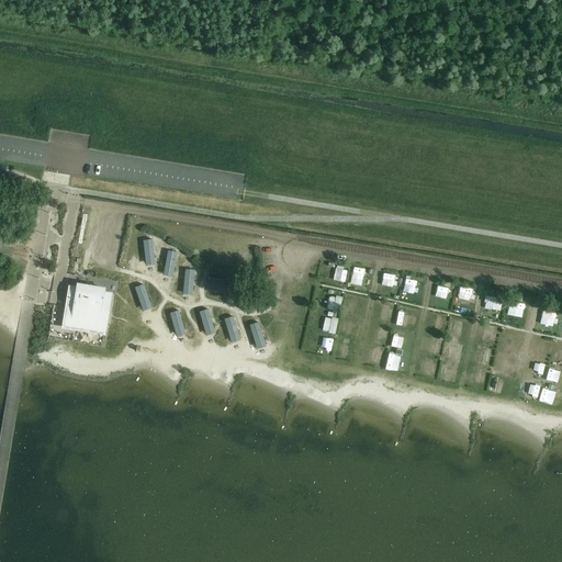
[(153,239),(143,240),(145,259),(154,258),(153,239)]
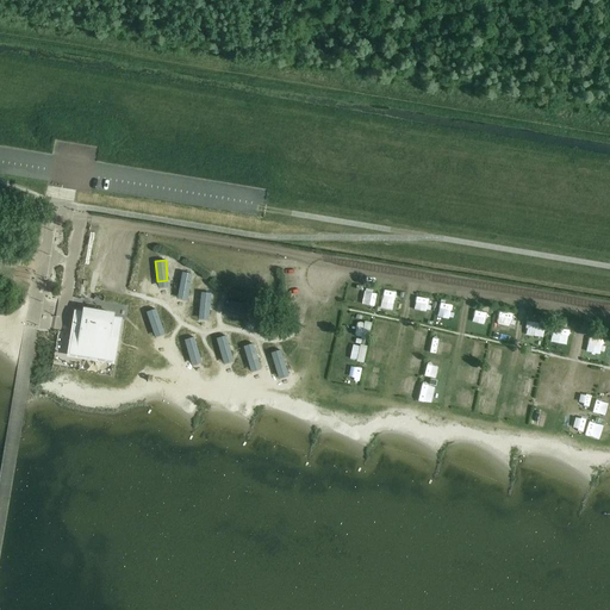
[(181,273),(178,292),(188,294),(192,274),(181,273)]
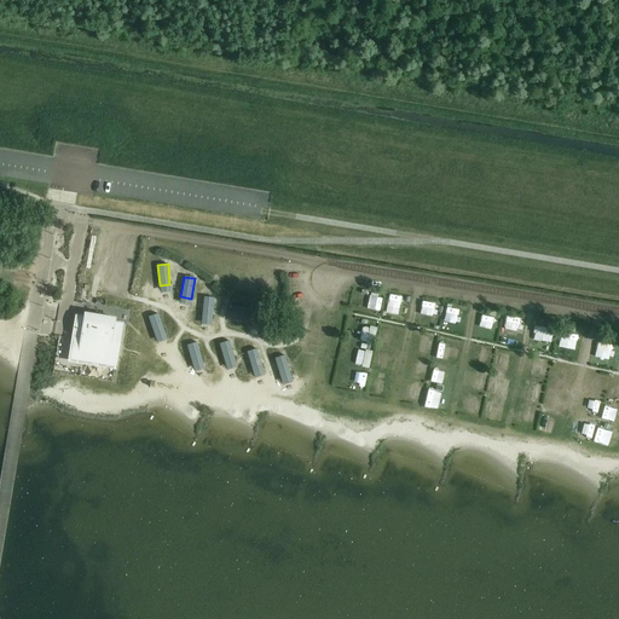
[(385,296),(381,310),(398,314),(401,301),(385,296)]
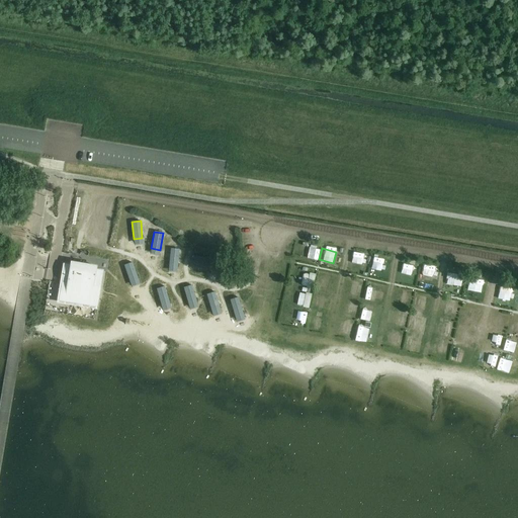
[(169,265),(177,266),(178,250),(170,249),(169,265)]
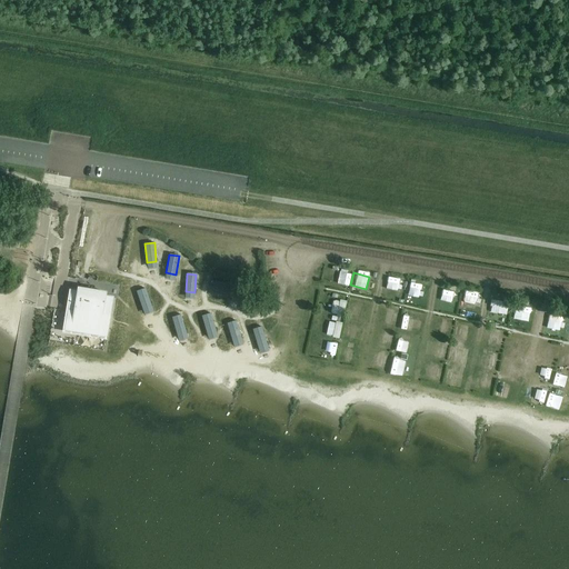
[(387,276),(383,290),(398,293),(402,280),(387,276)]
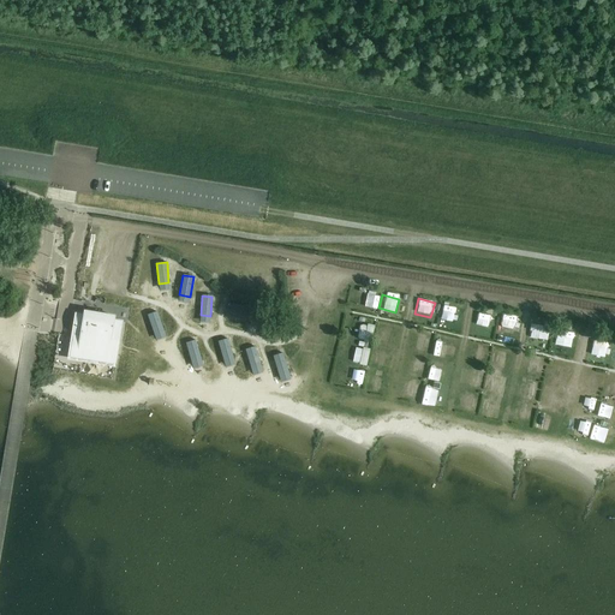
[(449,320),(453,306),(437,303),(434,316),(449,320)]
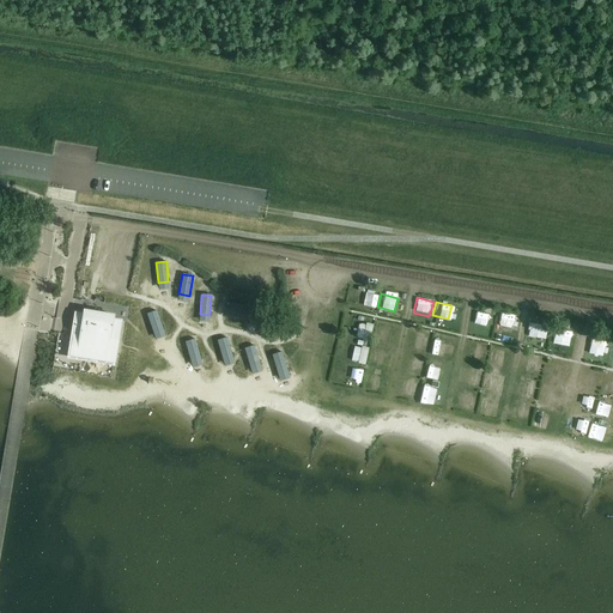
[(225,315),(249,319),(252,307),(226,303),(225,315)]
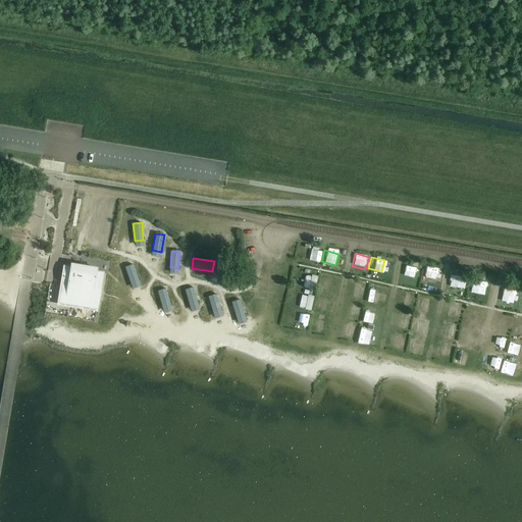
[(133,264),(124,267),(131,283),(139,280),(133,264)]
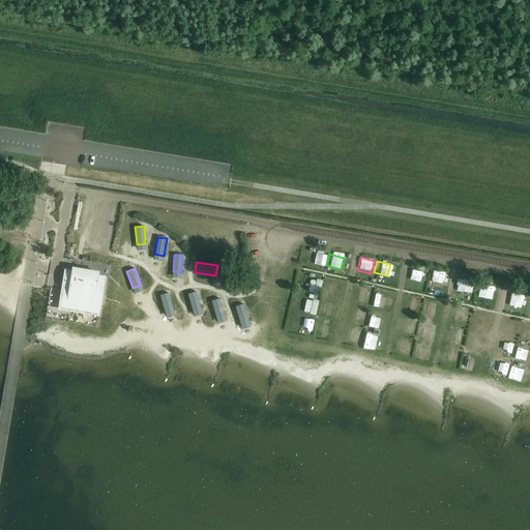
[(98,273),(72,269),(71,275),(64,274),(62,286),(63,286),(62,290),(61,290),(61,292),(62,292),(61,299),(75,301),(75,303),(76,303),(75,311),(92,313),(93,306),(94,306),(94,304),(99,305),(100,299),(101,299),(101,297),(100,296),(101,292),(102,292),(105,282),(104,282),(104,276),(98,275),(98,273)]
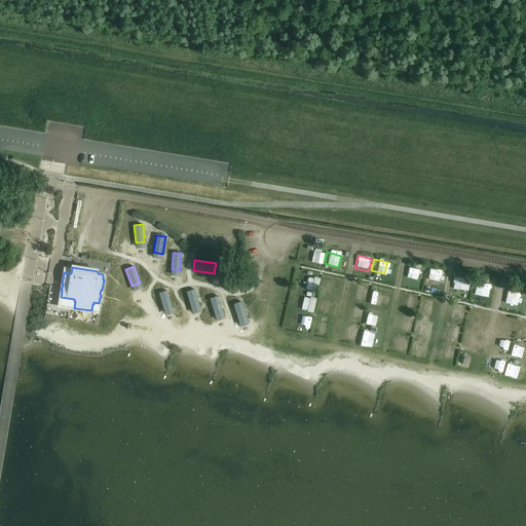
[(328,273),(315,271),(313,286),(326,288),(328,273)]
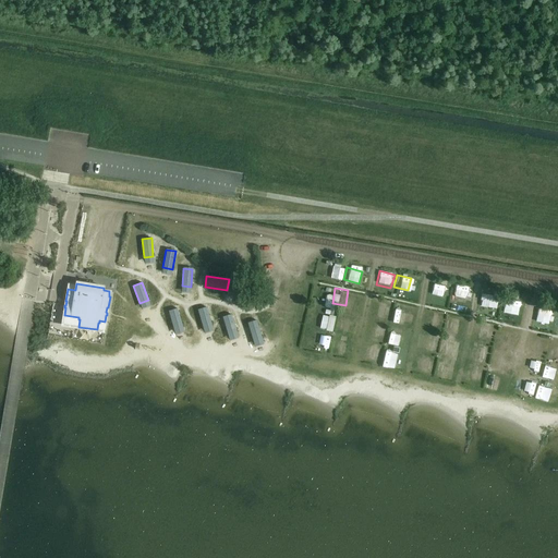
[(322,327),(332,331),(340,311),(329,306),(322,327)]
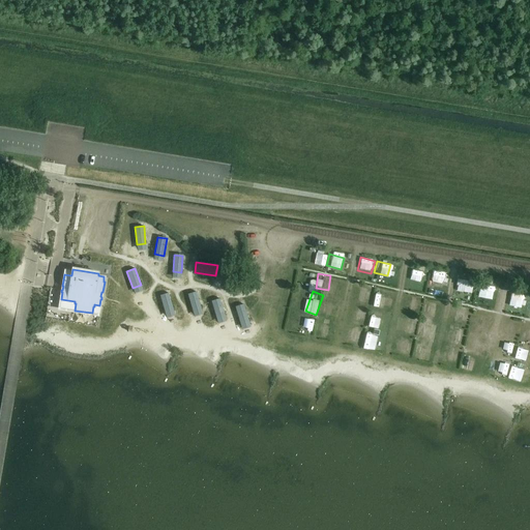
[(187,294),(193,311),(201,308),(196,292),(187,294)]
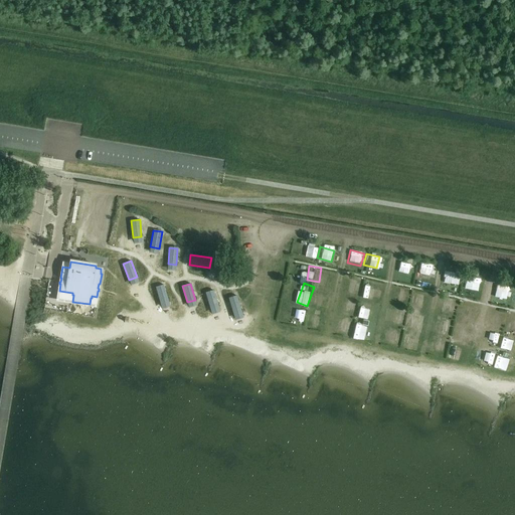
[(160,304),(168,301),(163,285),(155,287),(160,304)]
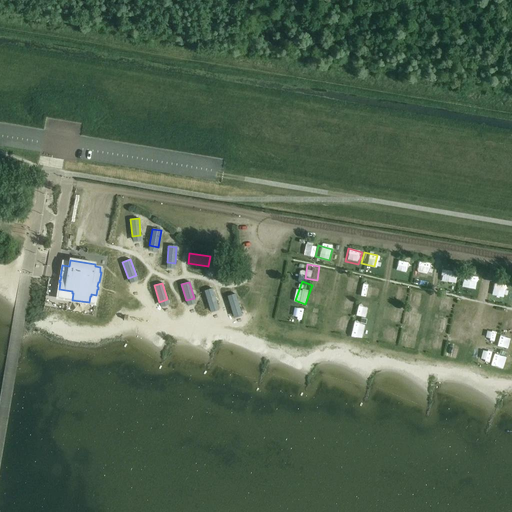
[(212,289),(204,291),(209,307),(217,305),(212,289)]
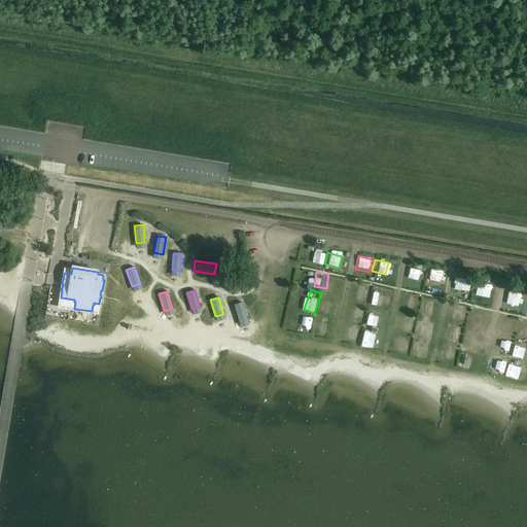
[(242,303),(234,305),(239,321),(247,319),(242,303)]
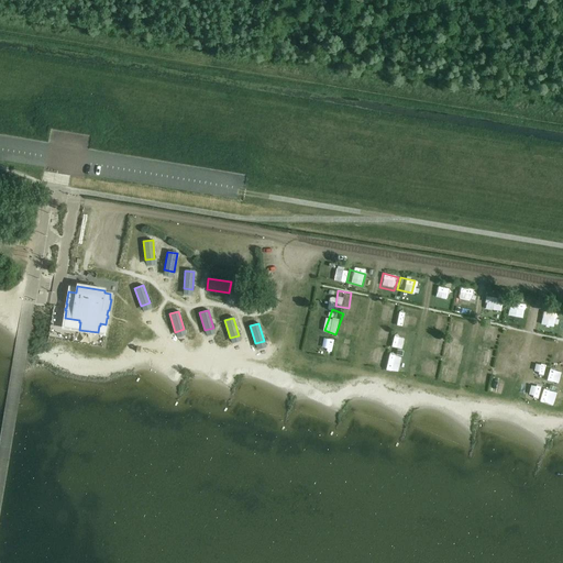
[(316,352),(327,356),(332,345),(320,340),(316,352)]
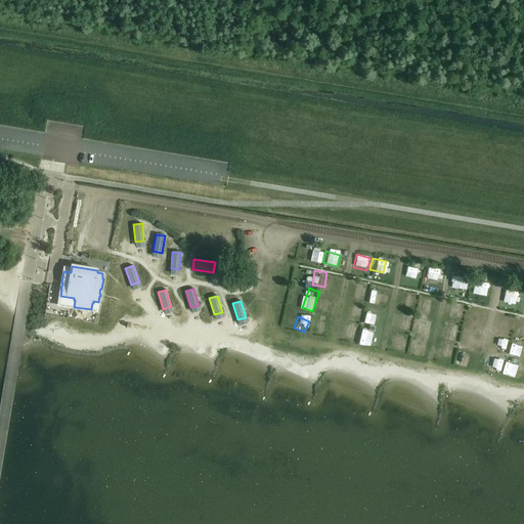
[(292,331),(287,344),(299,348),(303,334),(292,331)]
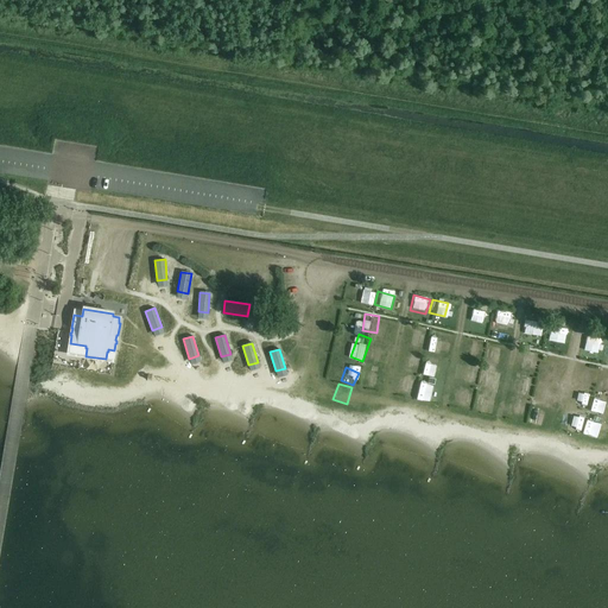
[(553,406),(553,391),(539,390),(538,406),(553,406)]
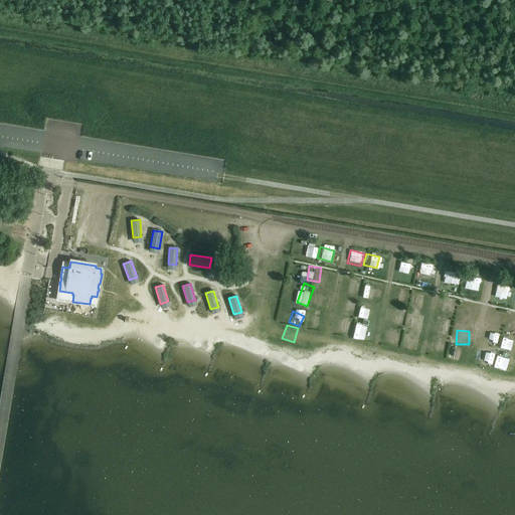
[(302,345),(300,358),(314,360),(316,348),(302,345)]
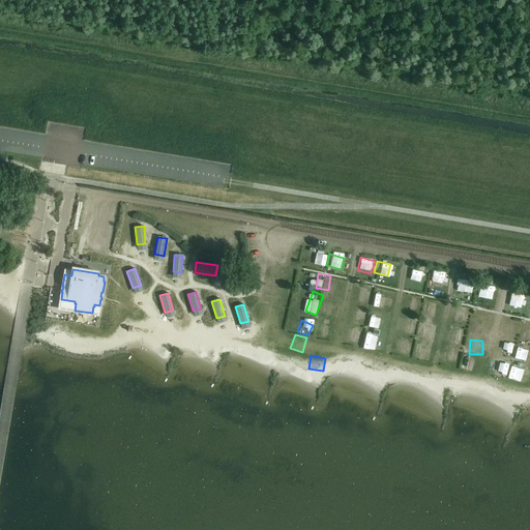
[(293,376),(296,364),(285,360),(281,373),(293,376)]
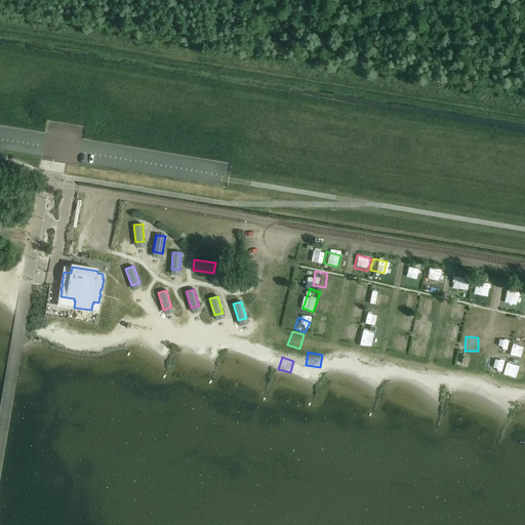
[(330,357),(330,367),(340,367),(340,357),(330,357)]
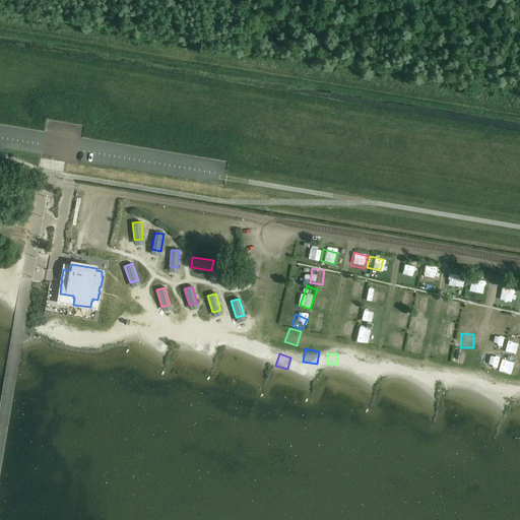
[(457,354),(454,367),(461,368),(463,355),(457,354)]
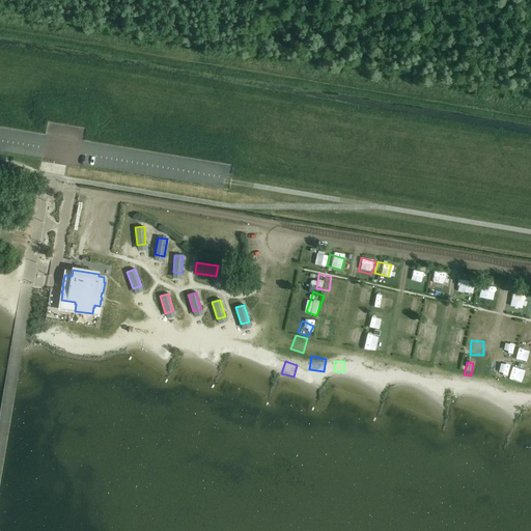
[(515,372),(513,384),(527,386),(528,373),(515,372)]
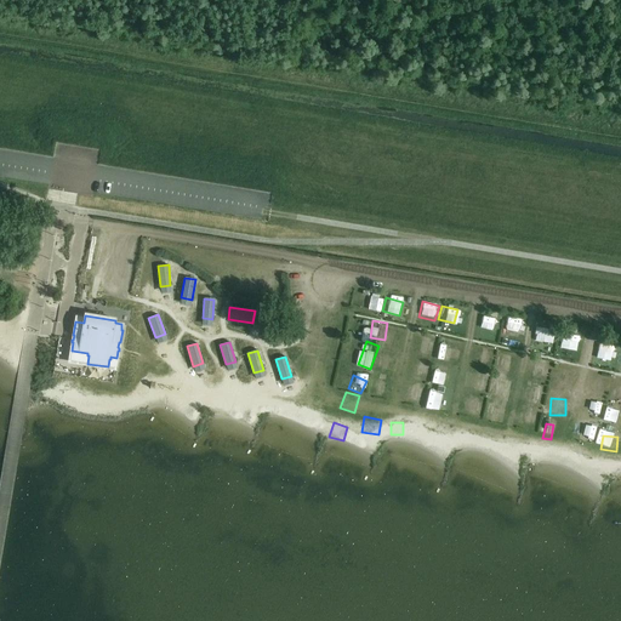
[(489,450),(490,442),(473,439),(472,448),(489,450)]
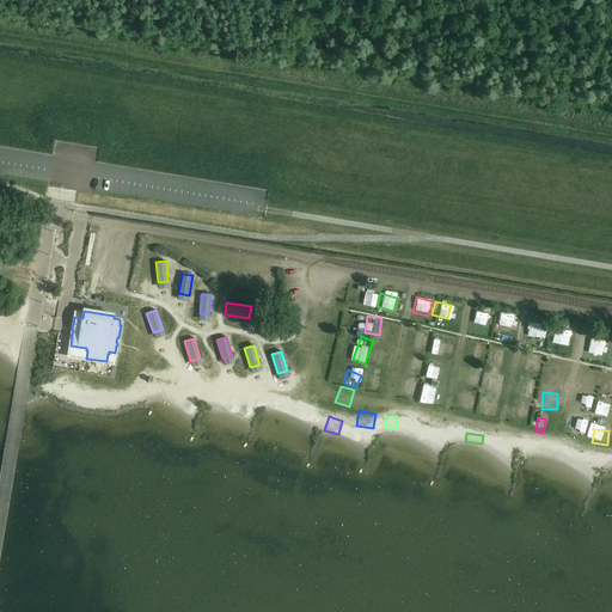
[(502,451),(503,438),(487,436),(485,450),(502,451)]
